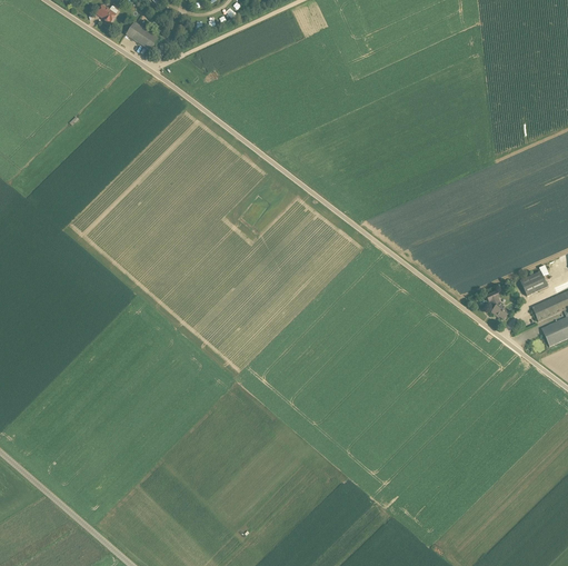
[(116,12),(101,3),(96,11),(103,17),(102,18),(103,19),(103,20),(106,21),(107,20),(108,21),(109,20),(109,21),(112,17),(116,12)]
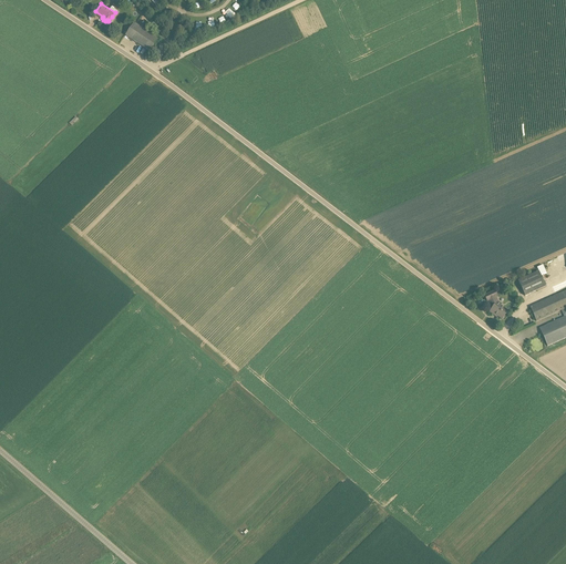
[(229,4),(224,8),(227,17),(234,13),(229,4)]
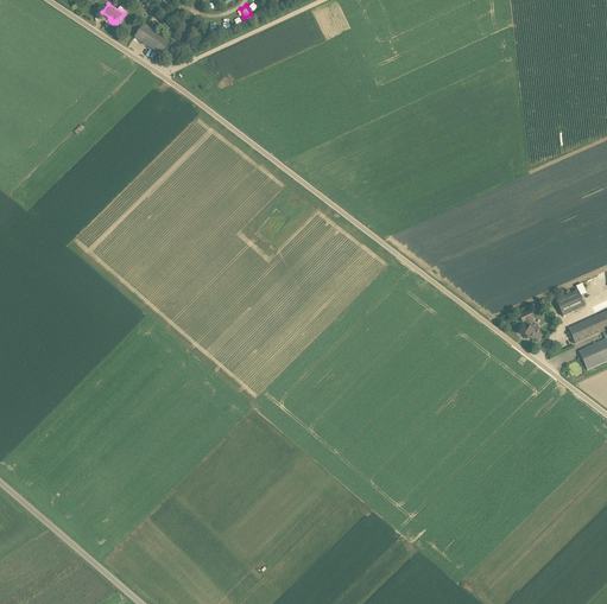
[(141,23),(133,35),(162,53),(170,40),(141,23)]
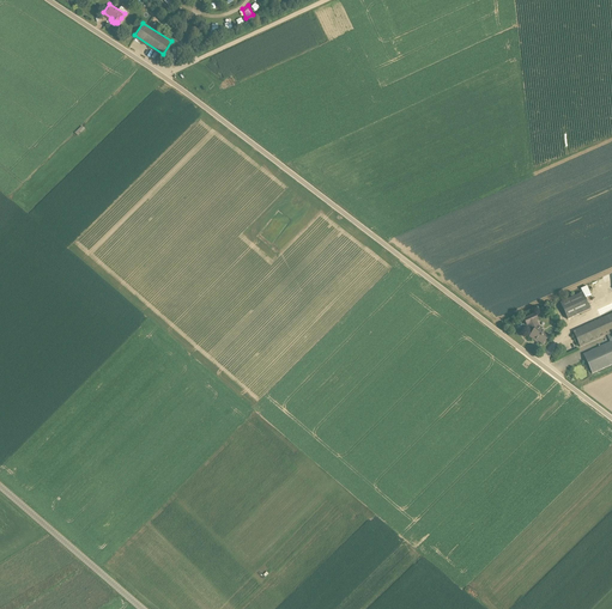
[(80,122),(73,129),(77,133),(84,125),(80,122)]
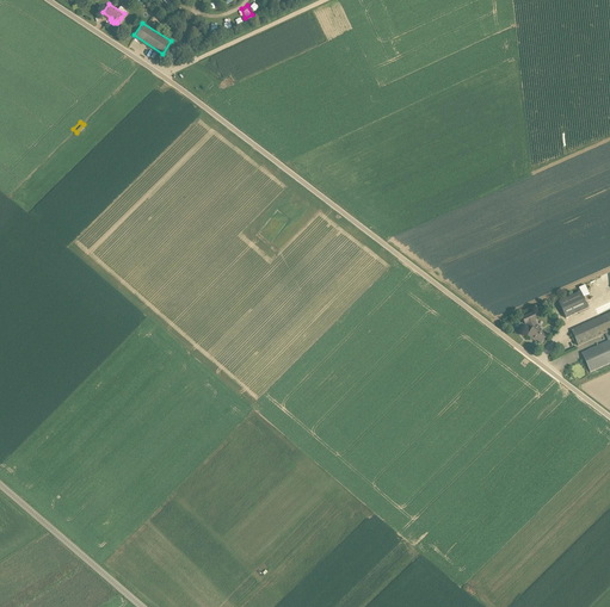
[(579,289),(558,299),(565,315),(587,305),(579,289)]
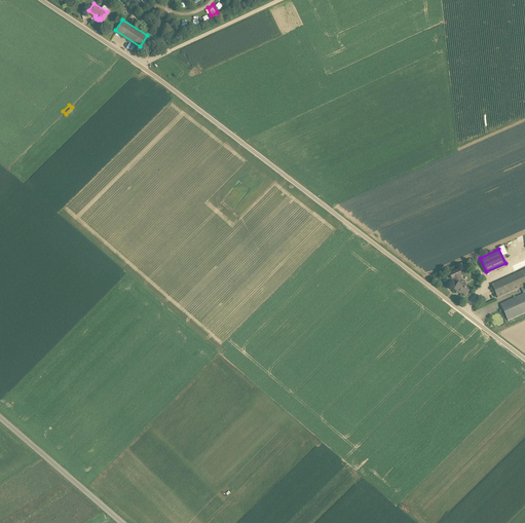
[(524,282),(524,266),(490,282),(496,295),(520,285),(523,292),(524,291),(524,287),(523,283),(524,282)]
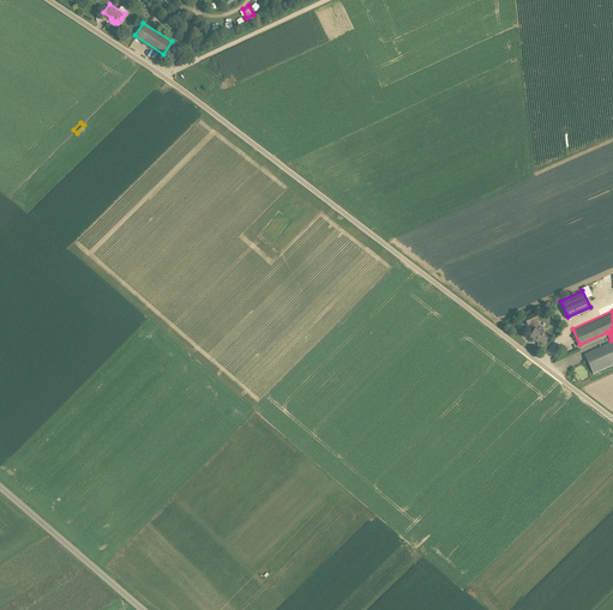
[(536,325),(534,320),(538,318),(535,312),(524,316),(527,324),(528,322),(530,327),(533,330),(529,334),(534,338),(535,337),(542,343),(550,334),(536,325)]
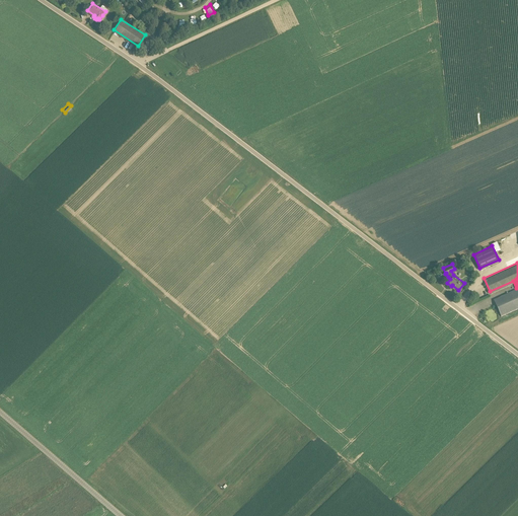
[(517,287),(516,288),(493,298),(501,315),(517,306),(517,287)]
